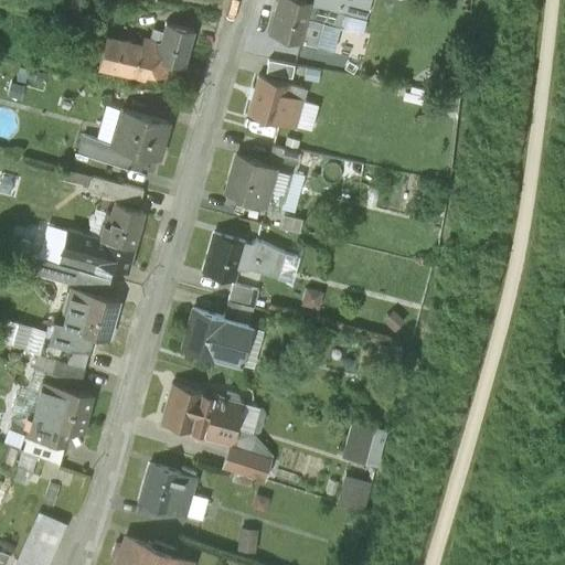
[(312,4),(294,0),(279,0),(270,35),(301,44),(308,20),(312,4)]
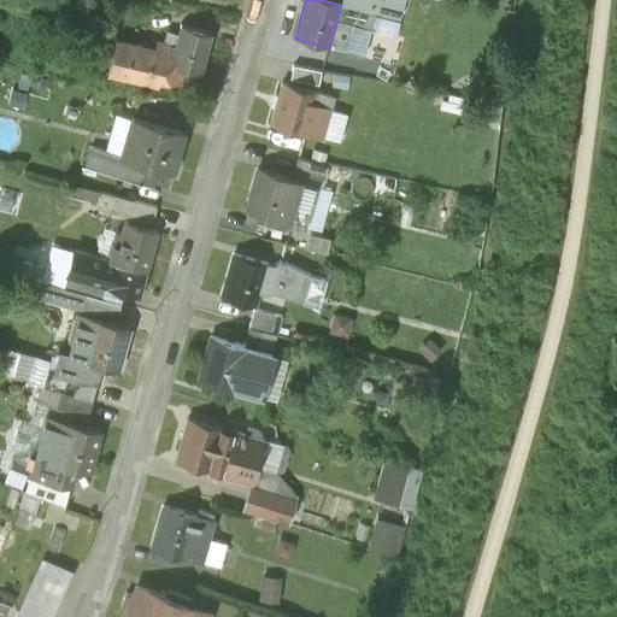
[(341,0),(341,5),(336,22),(353,27),(375,33),(380,17),(399,23),(405,0),(341,0)]
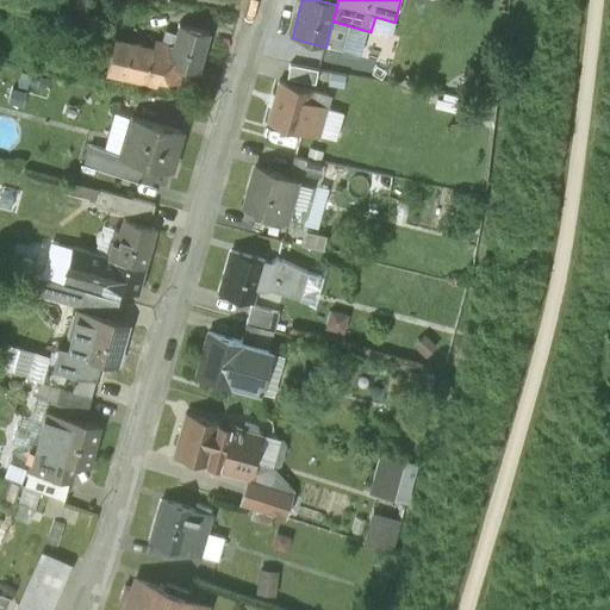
[(349,26),(332,22),(325,48),(342,53),(349,26)]
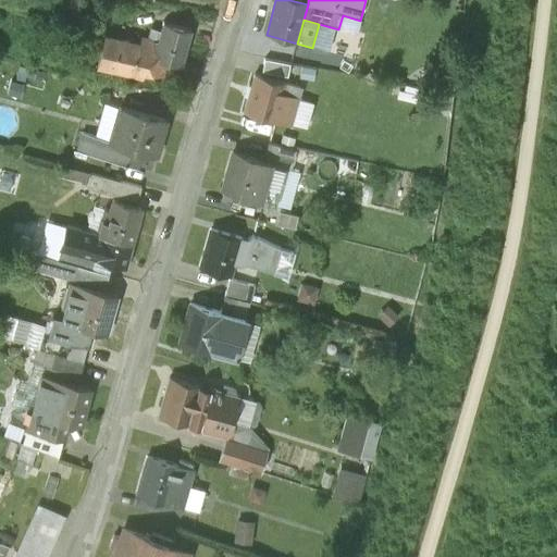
[(192,32),(163,24),(161,34),(156,50),(153,59),(168,63),(181,66),(192,32)]
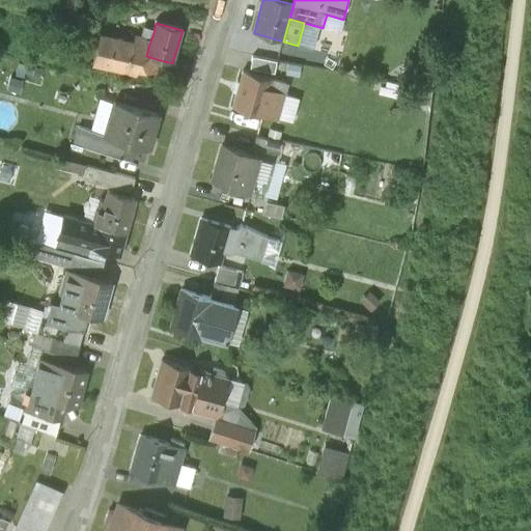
[(323,28),(304,23),(298,46),(339,57),(345,35),(323,28)]
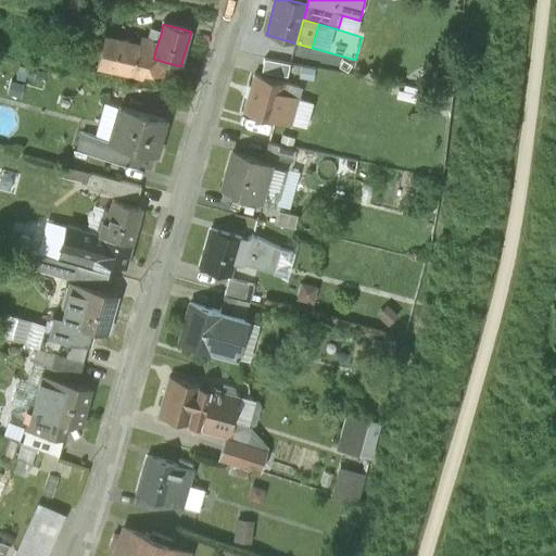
[(161,34),(151,32),(149,41),(140,46),(155,50),(161,34)]
